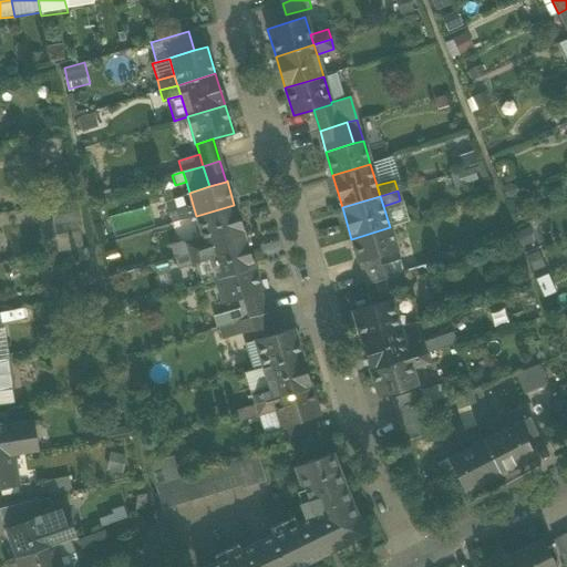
[(53,226),(79,223),(80,223),(76,204),(50,208),(53,226)]
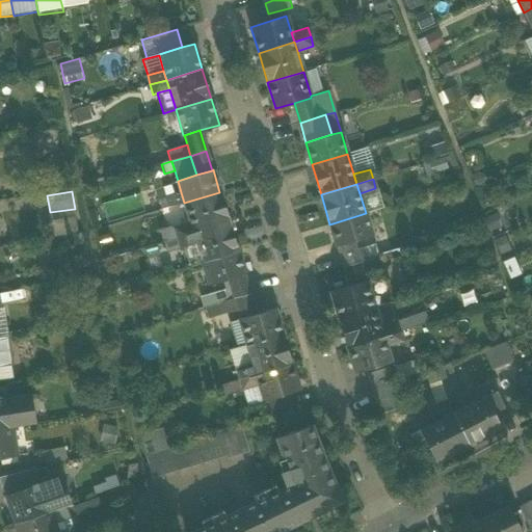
[(184,203),(181,192),(158,198),(161,210),(184,203)]
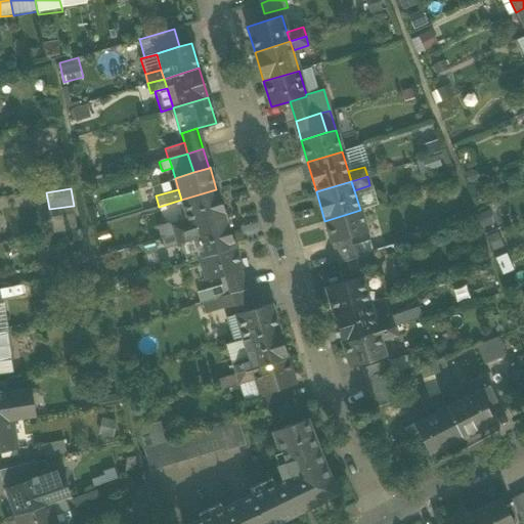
[(181,200),(187,220),(190,229),(225,218),(216,189),(181,200)]
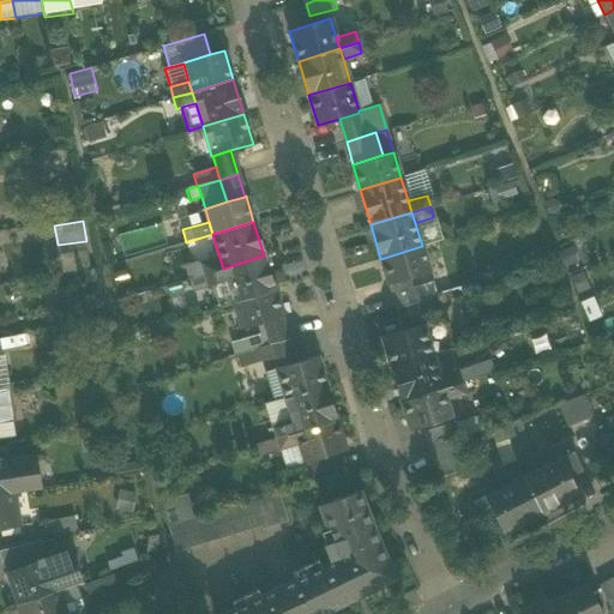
[(90,269),(85,241),(58,245),(61,274),(90,269)]
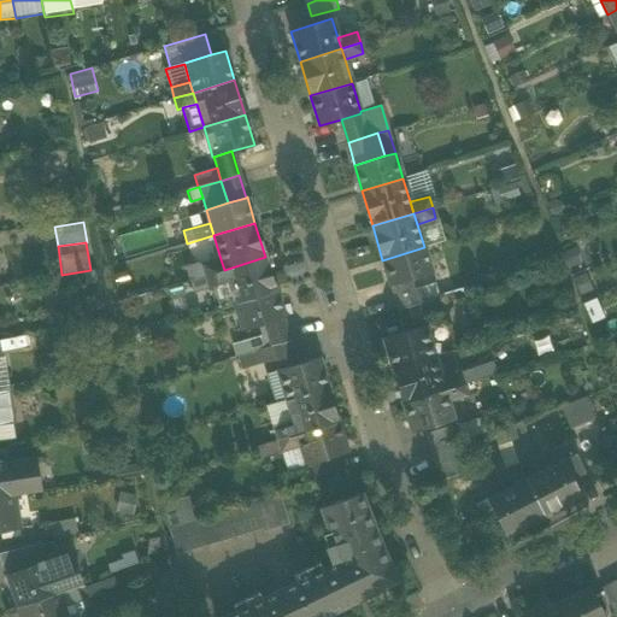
[(391,286),(392,286),(410,280),(432,272),(424,247),(382,260),(391,286)]
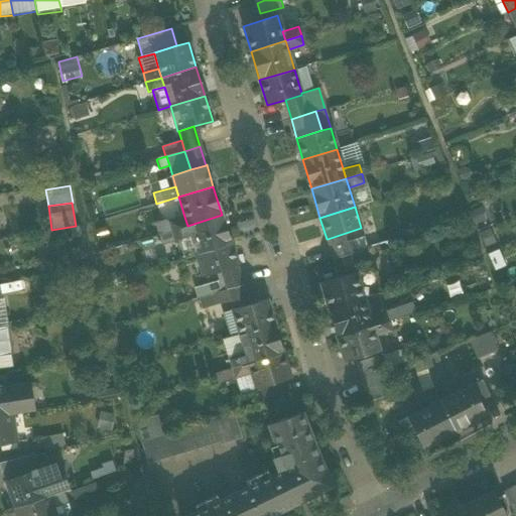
[(222,215),(187,226),(189,235),(196,254),(231,244),(222,215)]
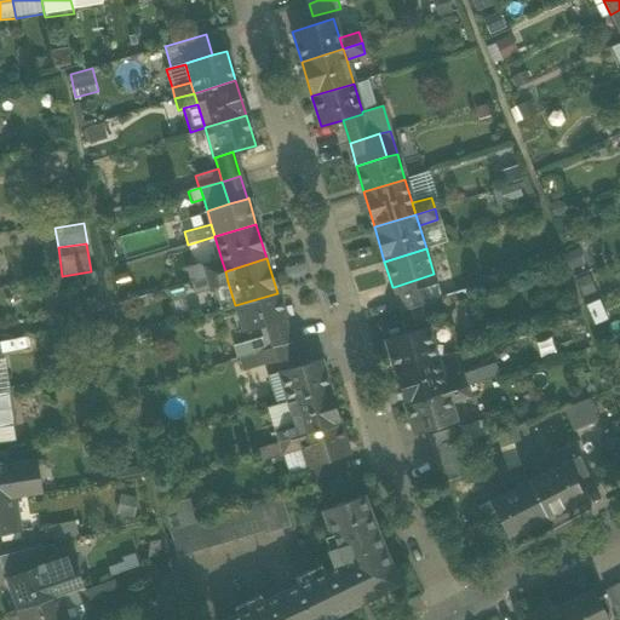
[(206,276),(225,271),(222,260),(202,265),(206,276)]
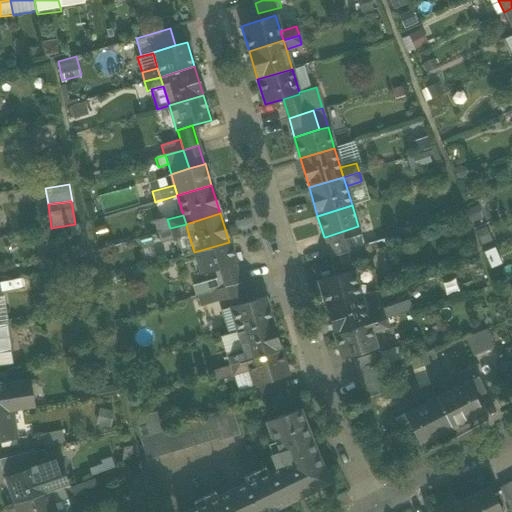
[(153,221),(157,232),(170,228),(167,219),(166,217),(153,221)]
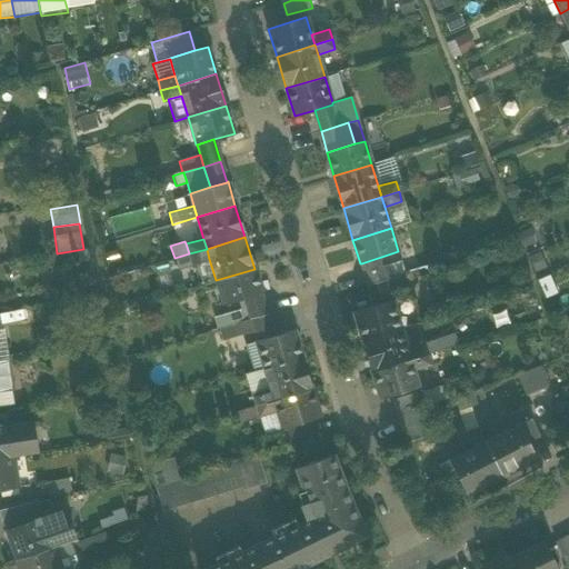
[(192,263),(197,262),(209,259),(207,249),(189,253),(192,263)]
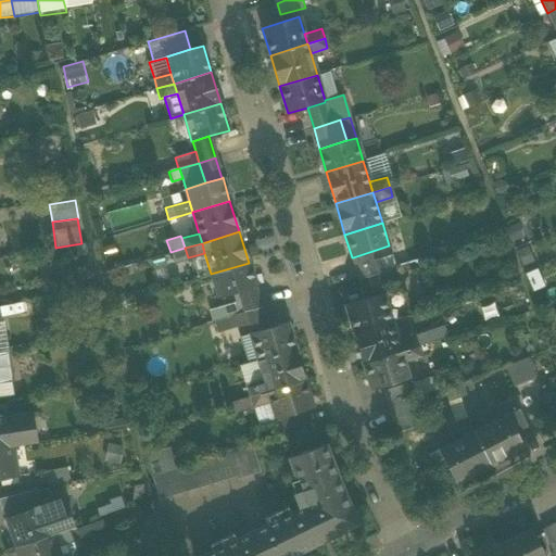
[(188,257),(185,248),(171,252),(174,265),(189,261),(188,257)]
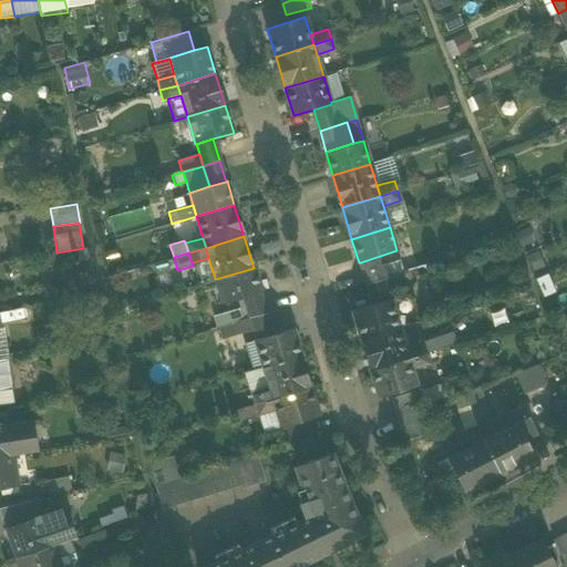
[(360,263),(366,284),(383,278),(377,257),(360,263)]
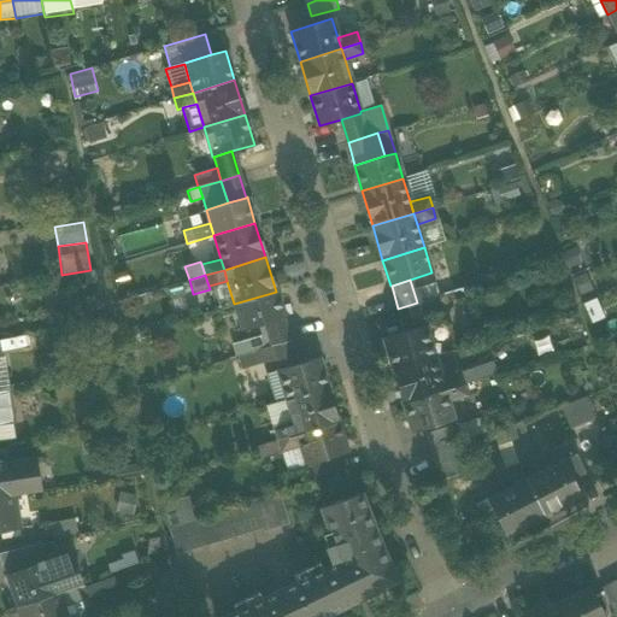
[(234,304),(227,281),(213,285),(221,309),(234,305),(234,304)]
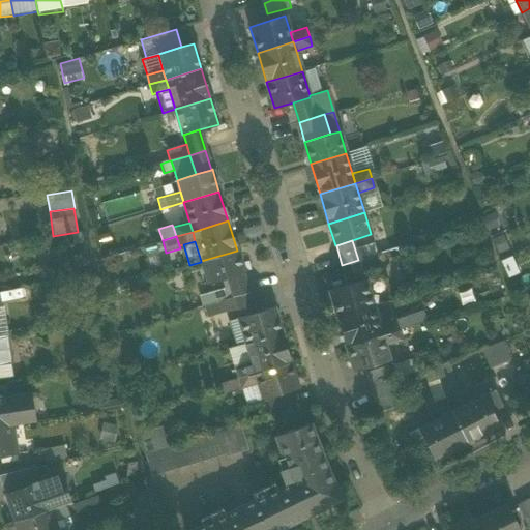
[(243,272),(237,251),(201,261),(201,262),(208,283),(217,281),(227,277),(242,272),(243,272)]
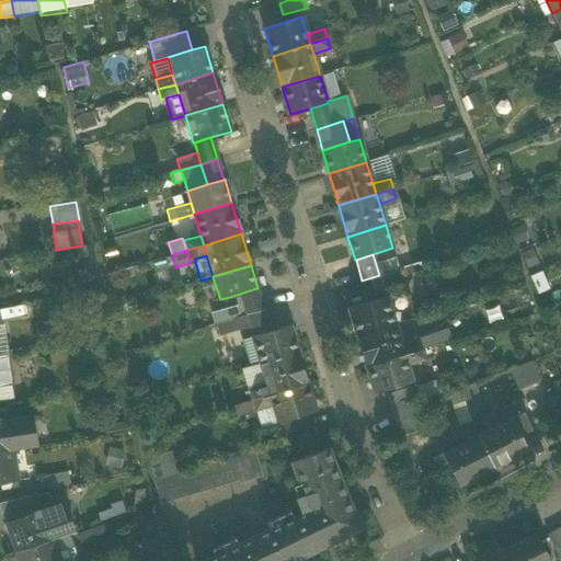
[(362,281),(368,301),(385,296),(379,275),(362,281)]
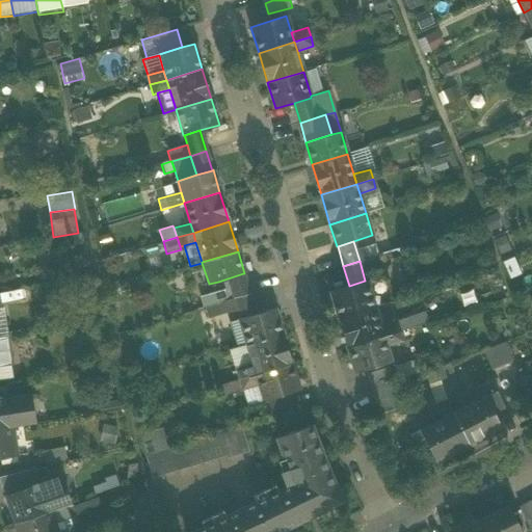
[(34,273),(36,286),(56,283),(54,270),(34,273)]
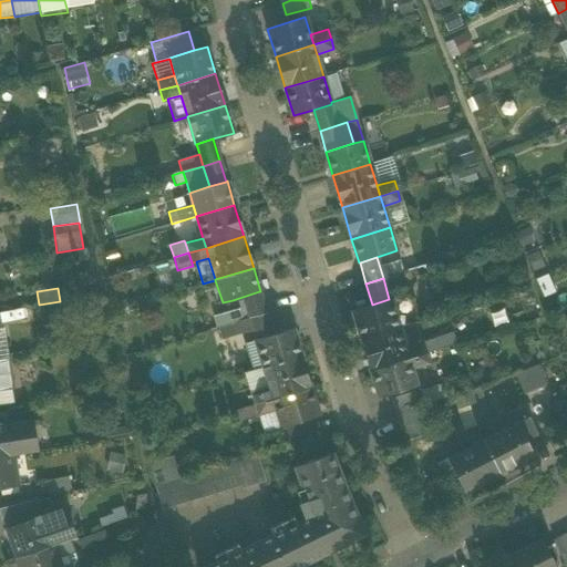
[(246,307),(249,318),(266,313),(259,291),(243,297),(246,307)]
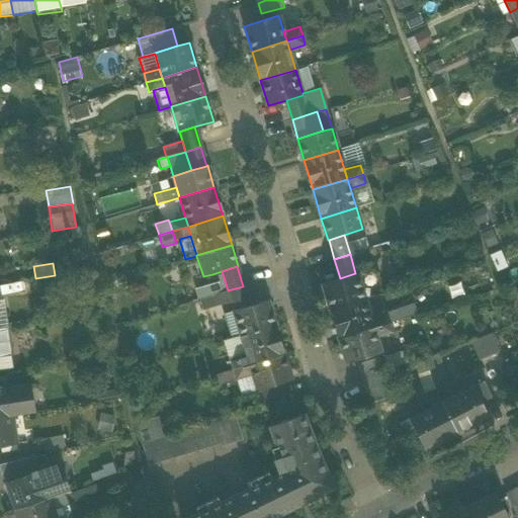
[(212,274),(216,283),(225,280),(222,271),(212,274)]
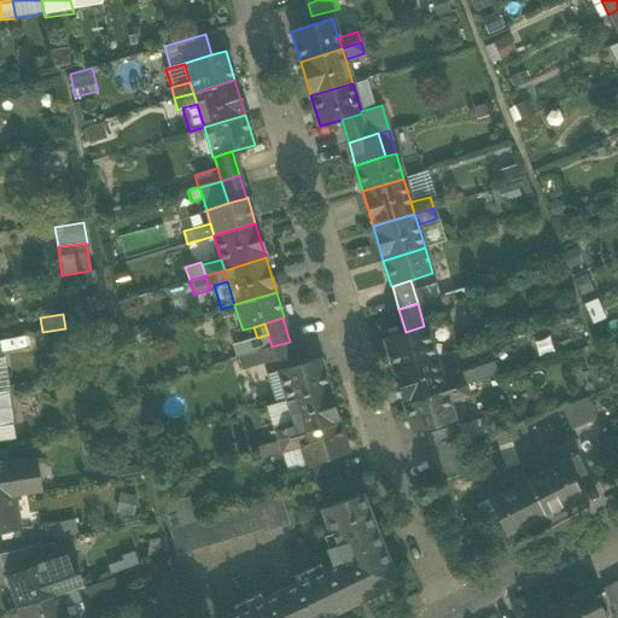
[(384,338),(392,368),(435,356),(425,326),(424,326),(406,332),(384,338)]
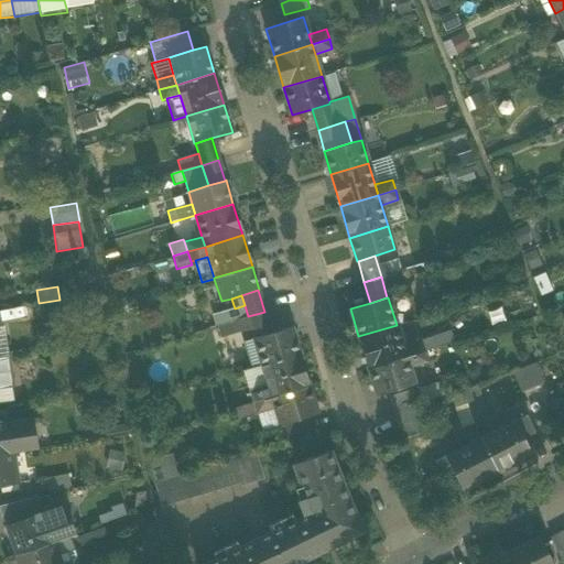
[(228,311),(231,322),(248,316),(245,305),(235,308),(228,311)]
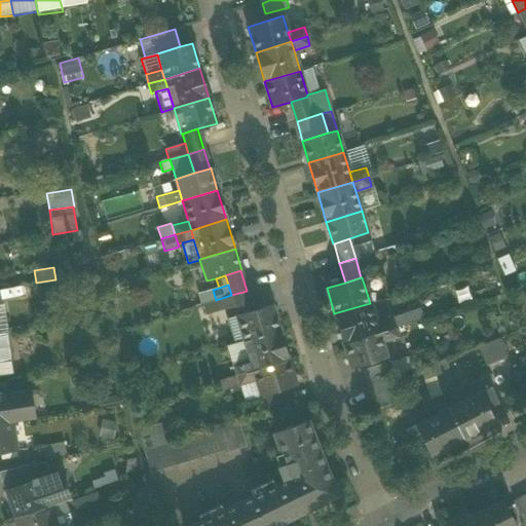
[(216,300),(213,290),(198,294),(202,304),(216,300)]
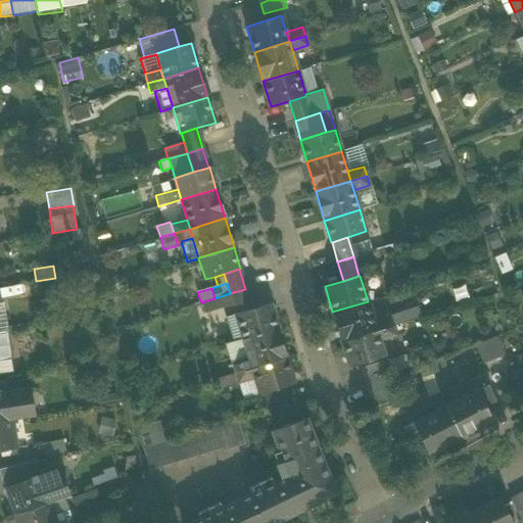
[(251,308),(245,289),(230,293),(233,305),(235,313),(251,308)]
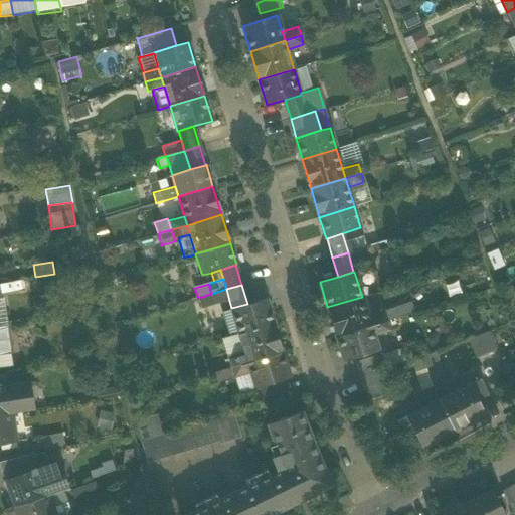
[(201,309),(229,301),(226,289),(211,294),(198,298),(201,309)]
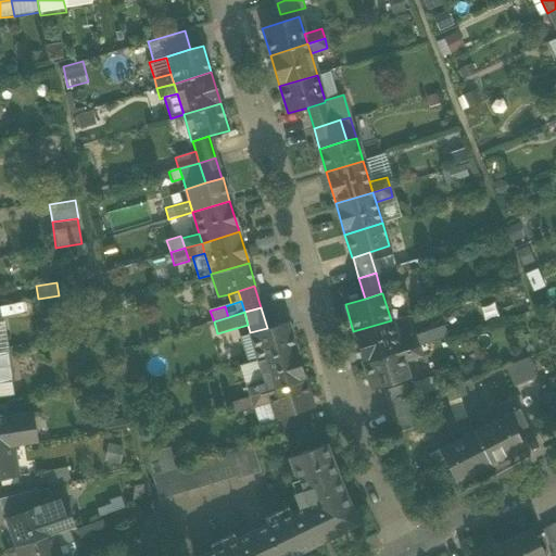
[(363,363),(400,352),(397,341),(391,320),(353,331),(363,363)]
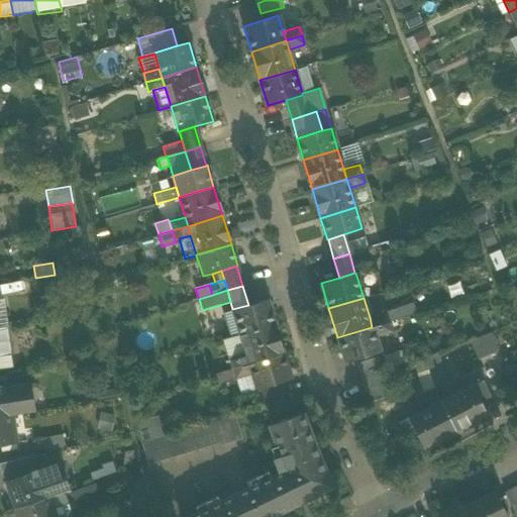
[(231,310),(239,334),(274,324),(267,299),(248,305),(232,309),(231,310)]
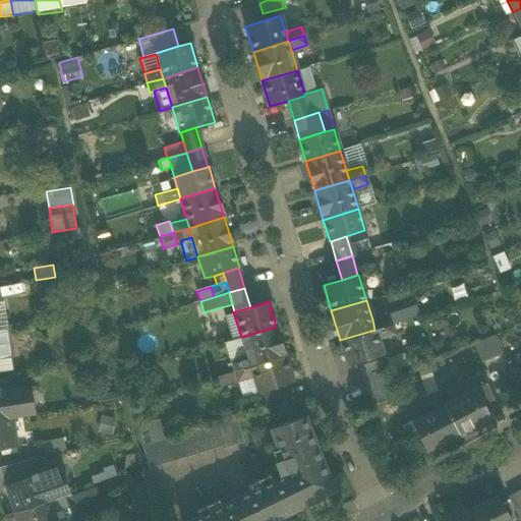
[(224,314),(232,340),(241,337),(233,312),(224,314)]
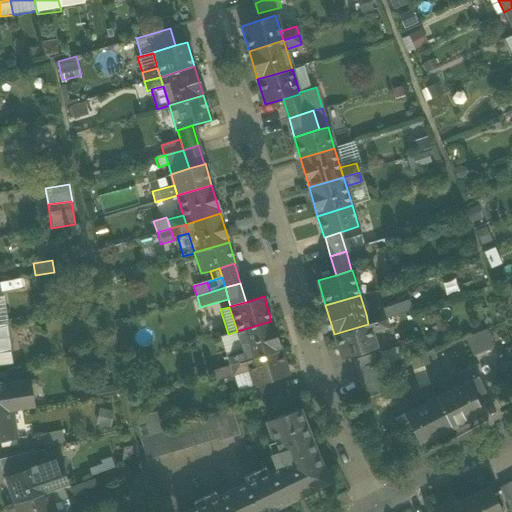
[(382,310),(366,314),(368,324),(384,319),(382,310)]
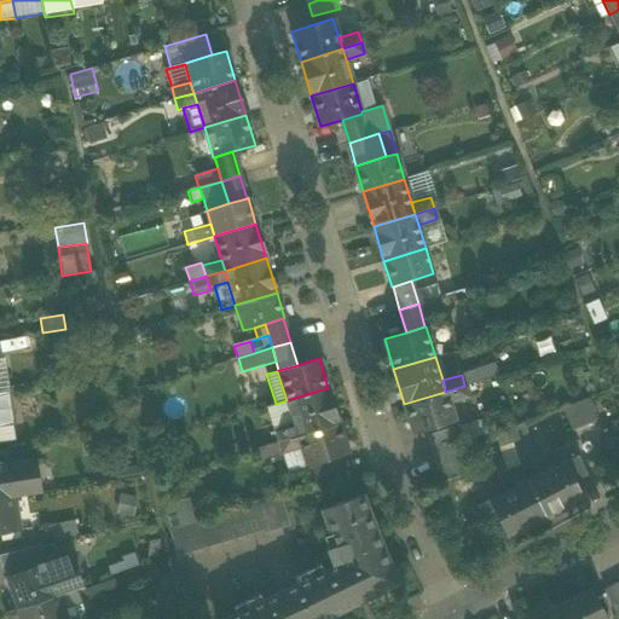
[(464,386),(445,392),(449,403),(468,397),(464,386)]
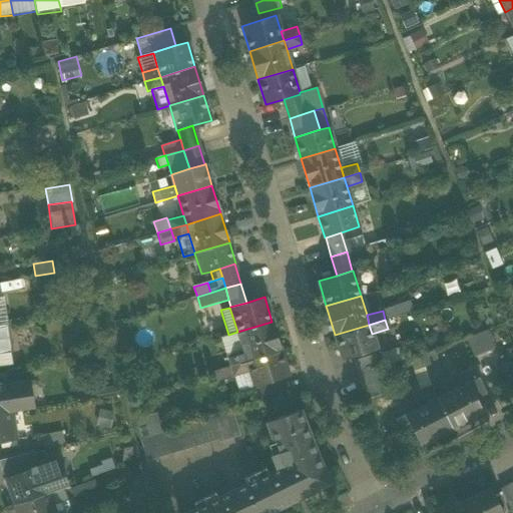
[(237,332),(243,352),(246,361),(281,351),(272,322),(237,332)]
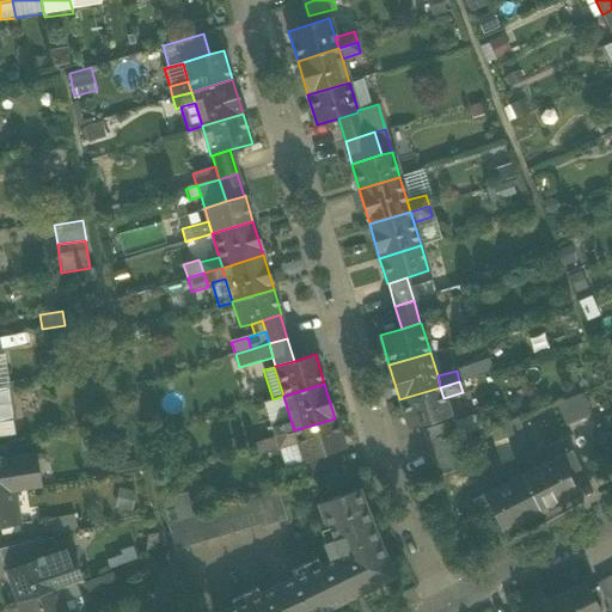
[(2,389),(0,387),(0,422),(12,421),(7,387),(2,389)]
